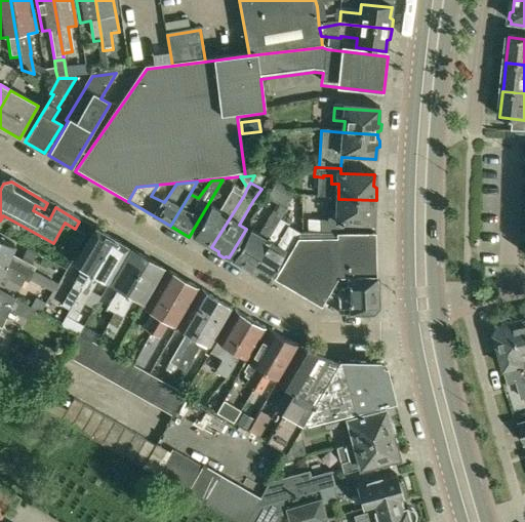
[(244,267),(251,271),(283,218),(282,217),(294,195),(276,185),(268,199),(280,207),(276,214),(273,212),(258,237),(250,232),(233,261),(236,263),(237,264),(242,267),(244,267)]
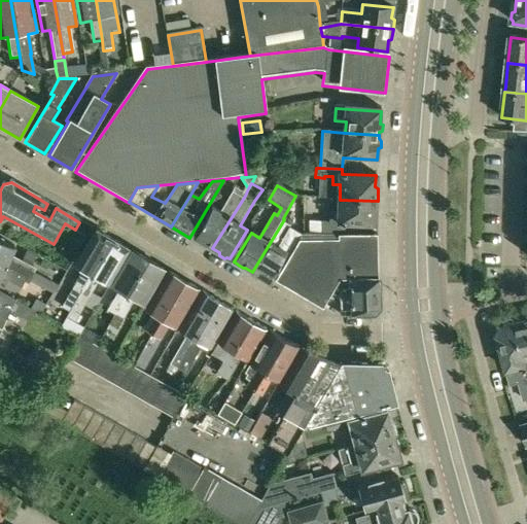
[(207,245),(212,248),(245,196),(234,189),(220,213),(212,209),(195,238),(199,241),(199,243),(204,246),(207,245)]
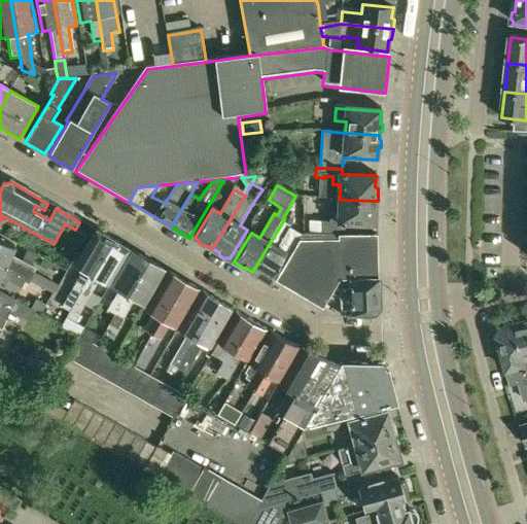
[(378,211),(378,201),(340,200),(340,213),(331,213),(331,222),(324,222),(323,236),(344,236),(345,224),(376,224),(376,214),(378,211)]
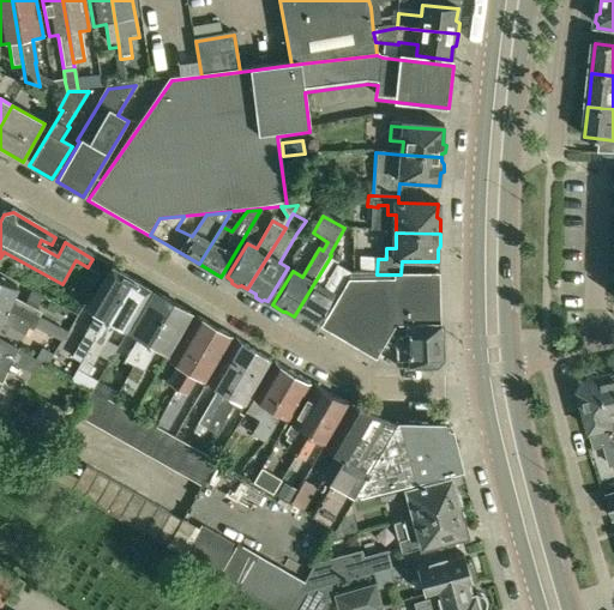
[(336,258),(331,255),(294,316),(302,321),(302,325),(309,328),(311,328),(313,330),(335,295),(324,289),(341,261),(336,258)]
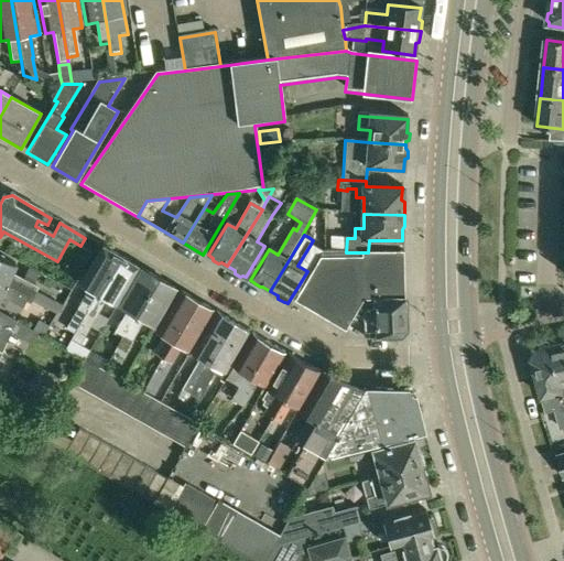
[(74,336),(88,312),(120,258),(102,248),(79,286),(89,291),(66,331),(74,336)]
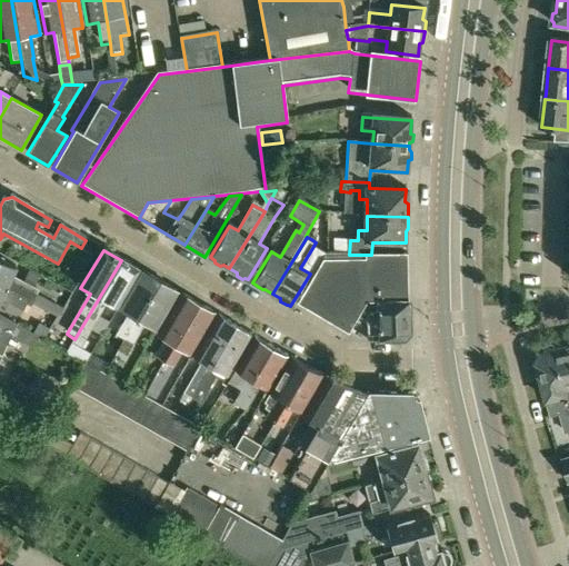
[(347,336),(358,317),(365,305),(407,305),(407,256),(371,255),(349,255),(326,255),(296,305),(347,336)]
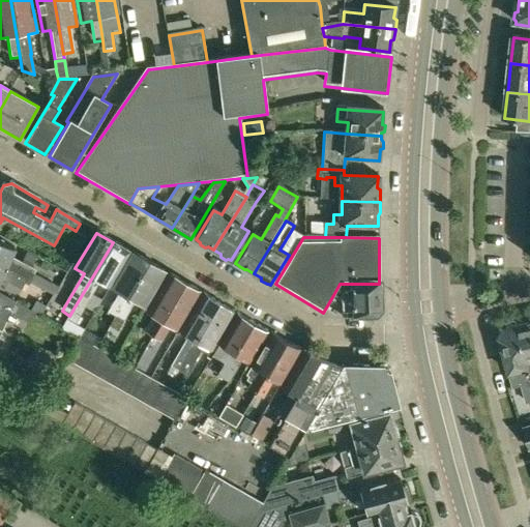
[(15,252),(0,242),(0,265),(30,283),(54,296),(58,289),(32,275),(31,277),(29,276),(32,269),(10,259),(15,252)]
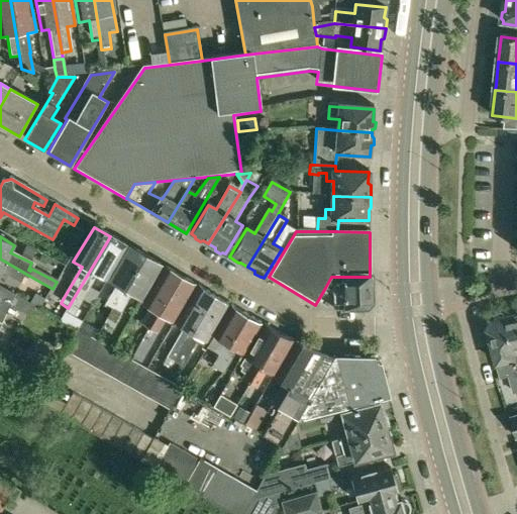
[(125,245),(110,236),(81,286),(68,308),(60,322),(77,331),(83,322),(74,317),(97,276),(105,281),(125,245)]
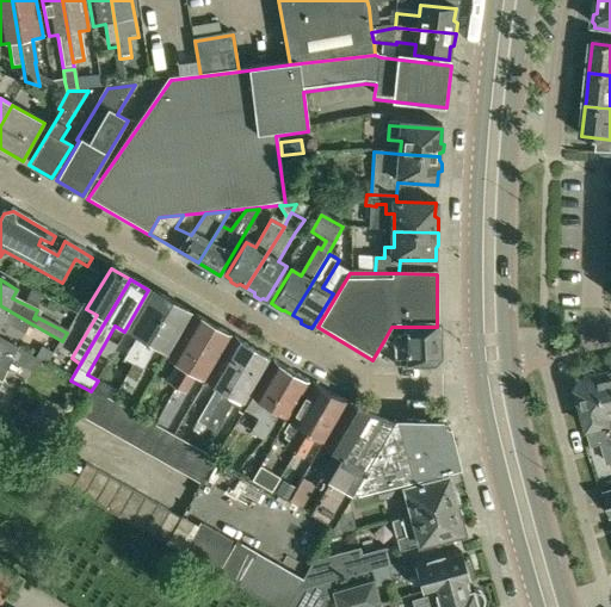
[(124,361),(135,367),(173,303),(153,292),(129,334),(137,339),(124,361)]
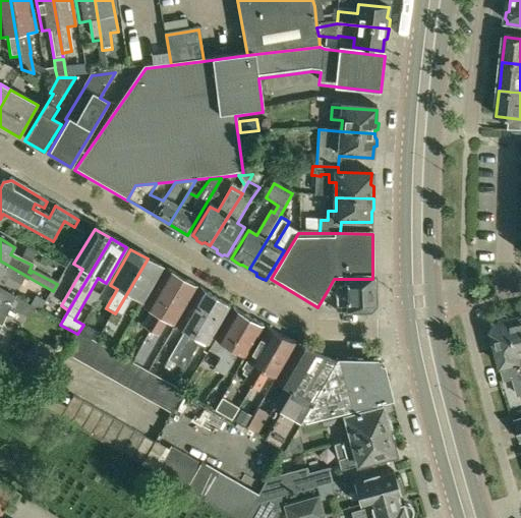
[(162,268),(148,259),(115,313),(123,318),(133,299),(140,303),(162,268)]
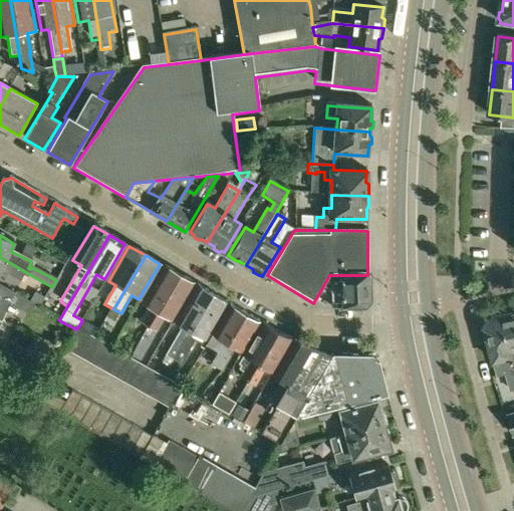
[(29,274),(0,257),(0,271),(23,284),(26,278),(27,278),(29,274)]
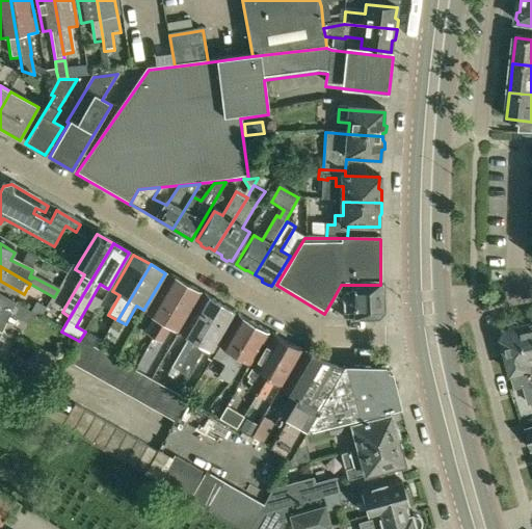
[(144,335),(154,340),(186,285),(170,275),(148,314),(155,318),(144,335)]
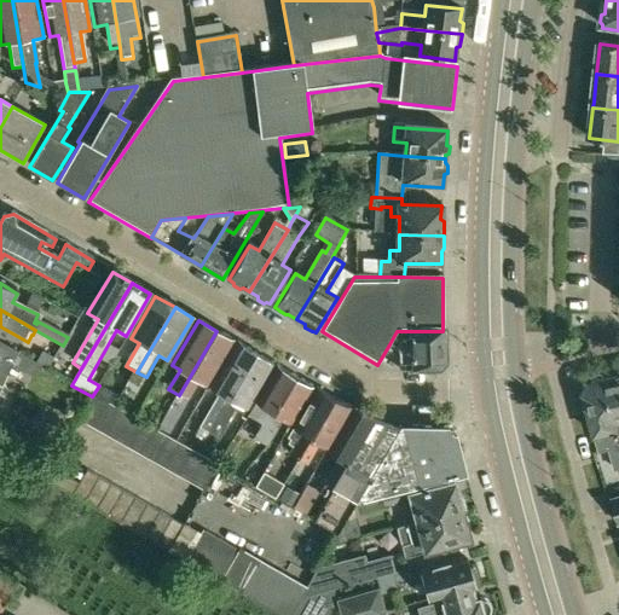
[(217,331),(179,395),(190,401),(201,382),(208,386),(233,341),(217,331)]
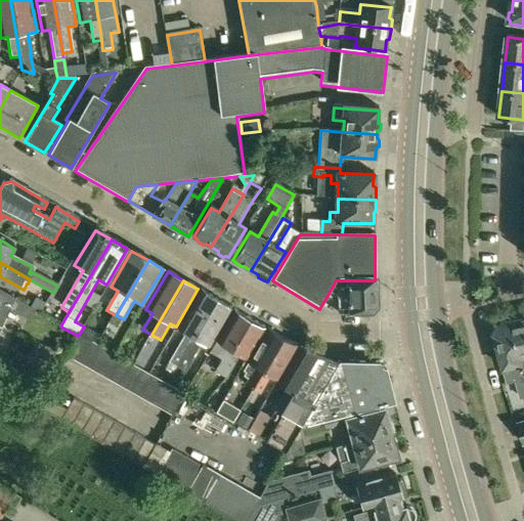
[(336,280),(330,292),(337,292),(337,315),(370,314),(376,309),(375,280),(336,280)]
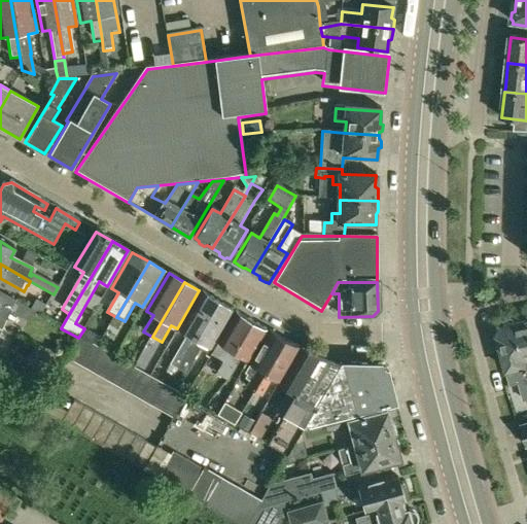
[(0,292),(0,329),(2,332),(15,302),(0,292)]
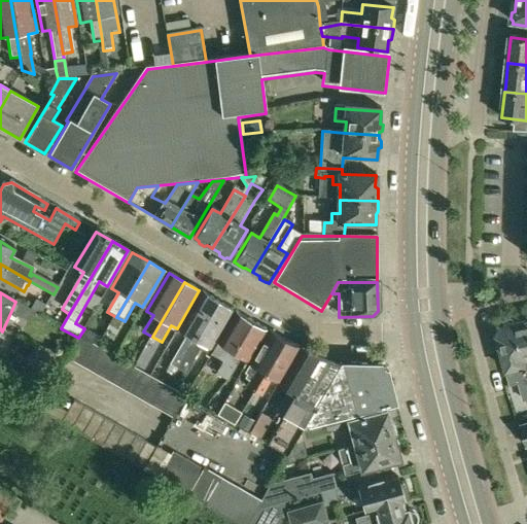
[(184,360),(218,302),(203,293),(180,333),(186,337),(176,355),(170,365),(178,371),(184,360)]
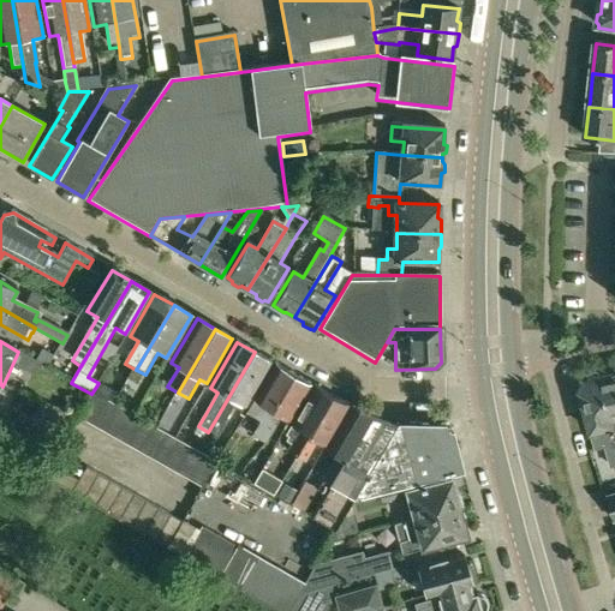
[(42,349),(35,360),(46,367),(53,357),(42,349)]
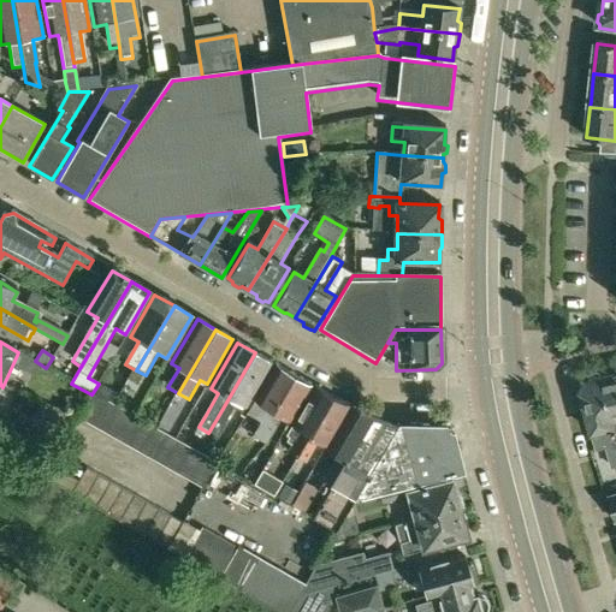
[(255,352),(215,421),(208,433),(217,439),(224,426),(237,404),(246,409),(272,363),(255,352)]
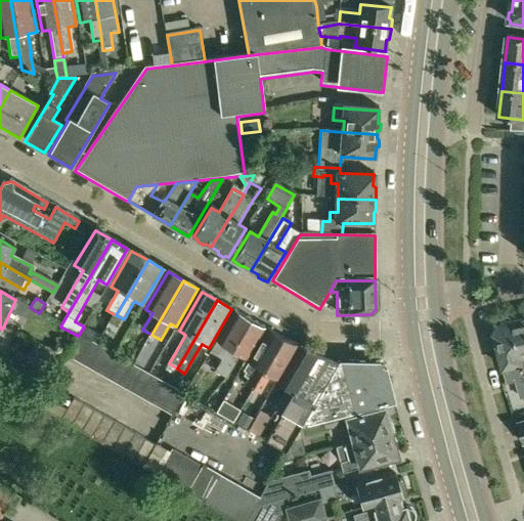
[(266,329),(250,320),(234,311),(216,342),(217,343),(210,355),(222,361),(215,374),(226,380),(241,356),(248,360),(266,329)]
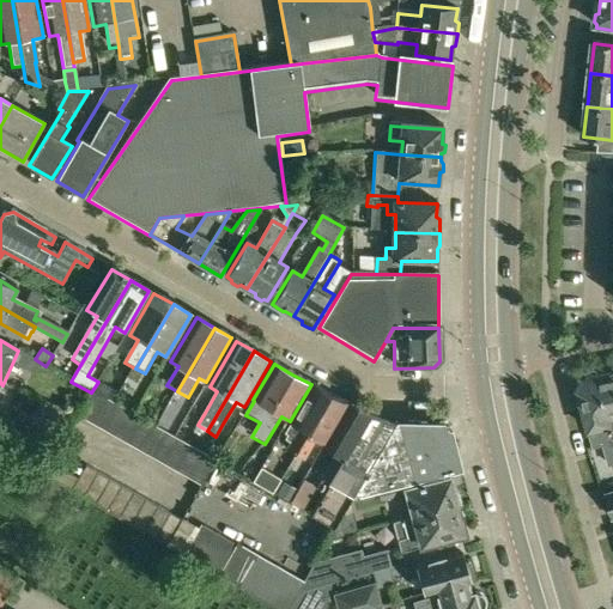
[(612,375),(599,378),(612,430),(612,375)]
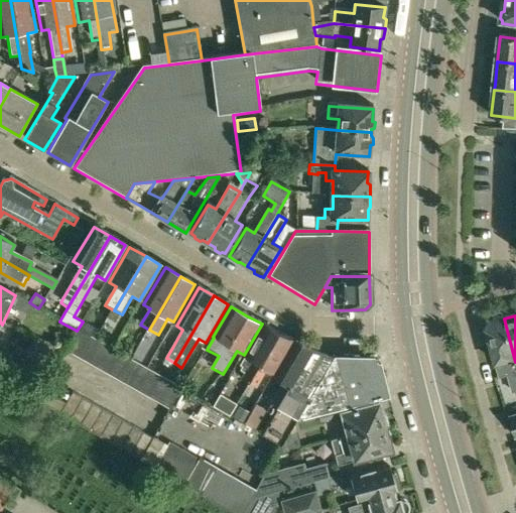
[(501,378),(508,376),(515,373),(515,362),(504,318),(495,321),(489,331),(498,364),(501,378)]
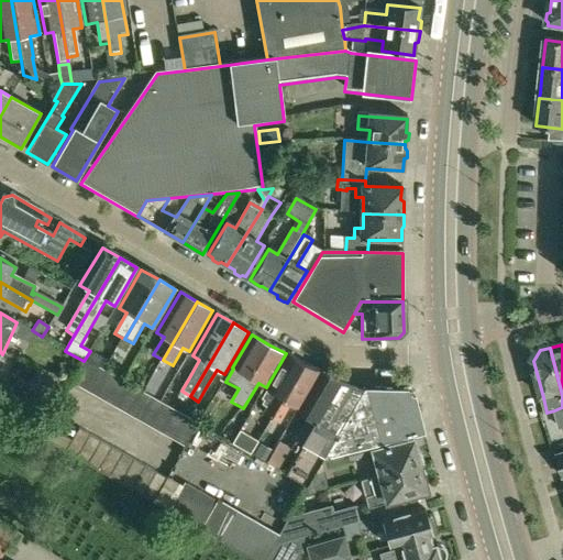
[(273,420),(305,365),(289,355),(263,401),(269,405),(264,415),(273,420)]
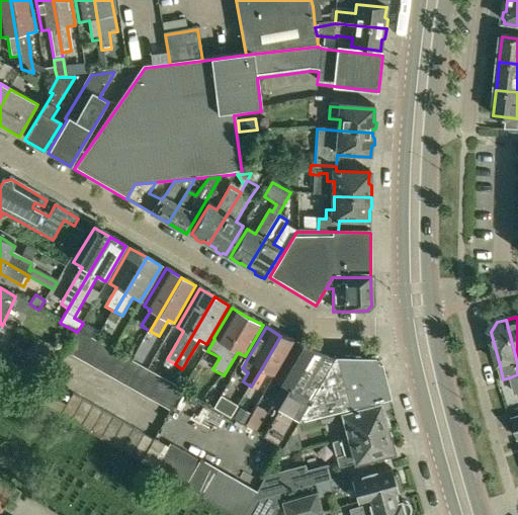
[(65,354),(76,360),(87,339),(77,333),(65,354)]
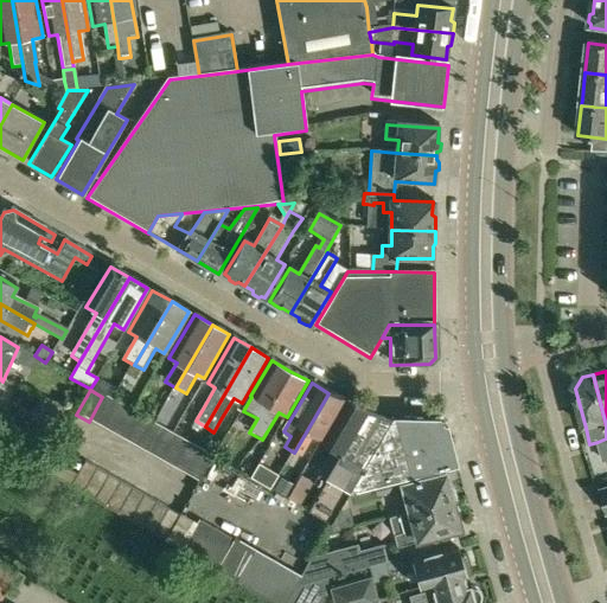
[(345,403),(328,393),(294,453),(302,457),(314,436),(323,441),(345,403)]
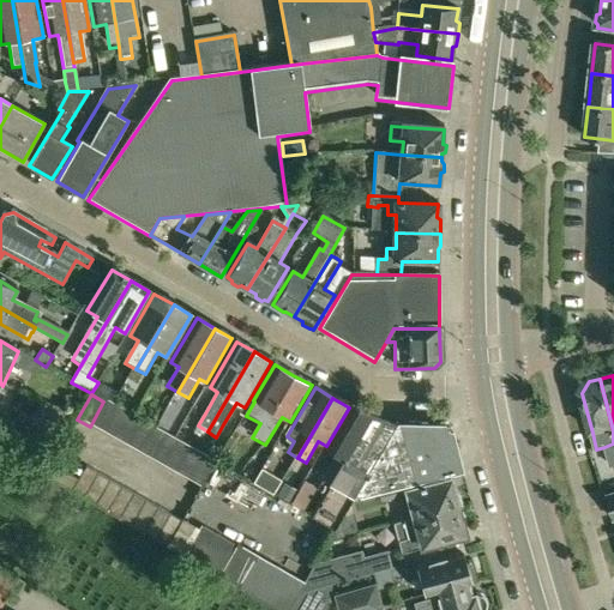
[(116,408),(103,402),(90,427),(102,434),(116,408)]
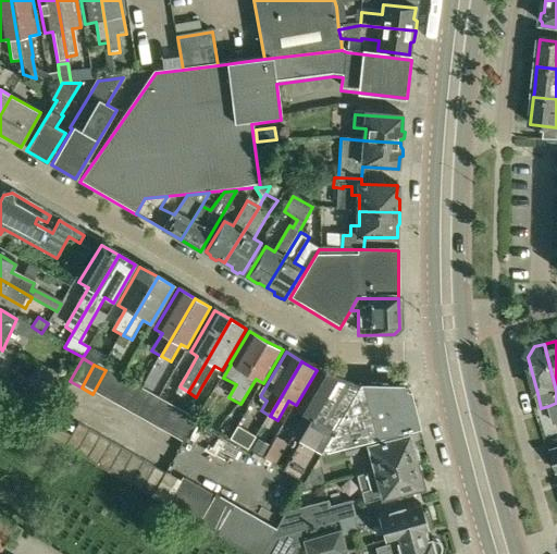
[(93,394),(103,399),(116,377),(106,370),(93,394)]
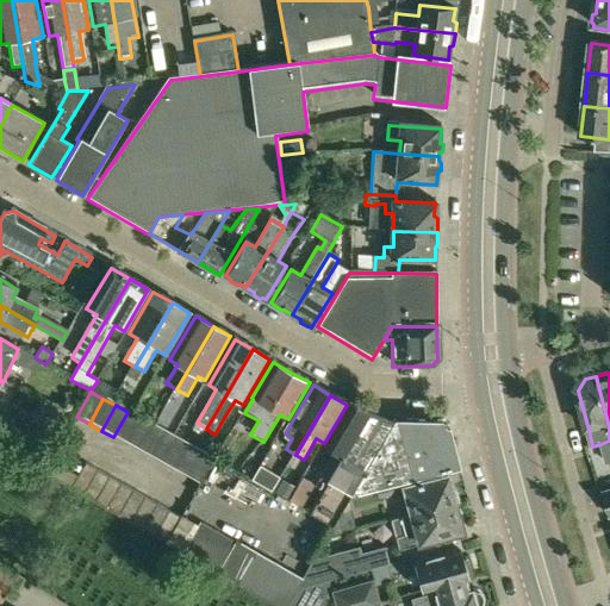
[(324,493),(371,413),(350,405),(327,448),(335,454),(315,488),(324,493)]
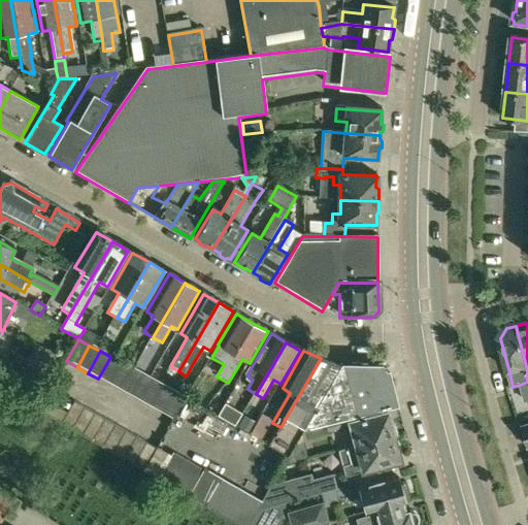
[(121,363),(110,357),(98,379),(109,385),(121,363)]
